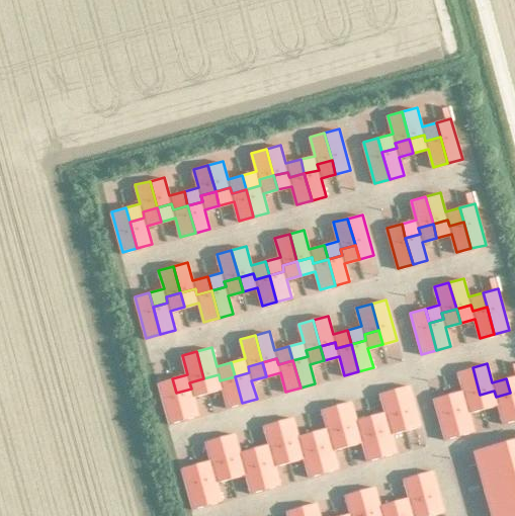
[(465,399),(480,395),(473,367),(457,371),(462,391),(448,394),(452,409),(466,405),(465,399)]
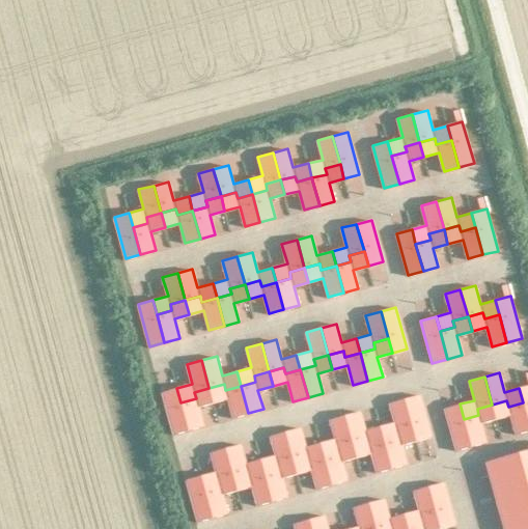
[(233,417),(248,413),(241,386),(225,390),(224,384),(209,388),(213,402),(228,398),(233,417)]
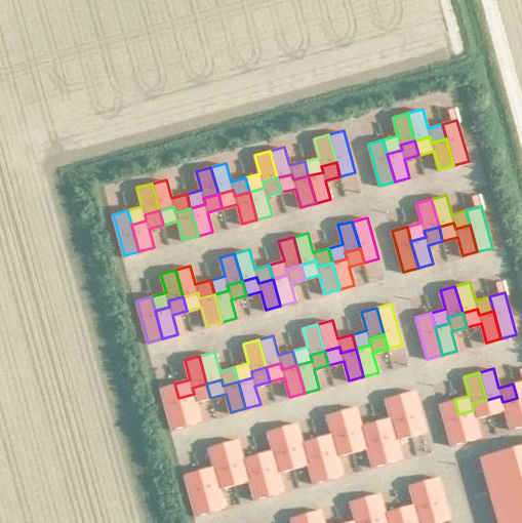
[(517,398),(521,413),(521,380),(513,384),(517,398)]
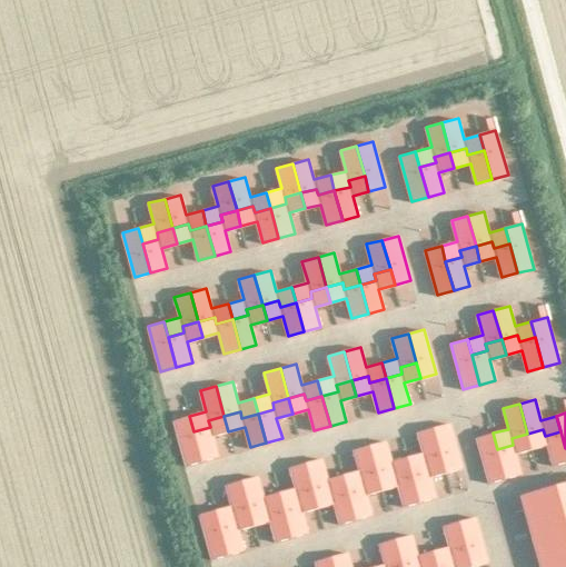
[(202,460),(194,431),(189,416),(174,420),(186,465),(202,460)]
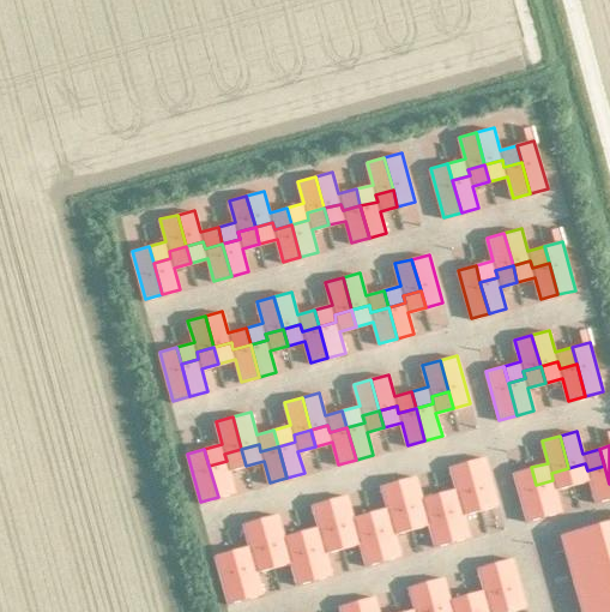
[(246,466),(241,449),(224,454),(227,461),(209,466),(218,497),(235,492),(229,471),(246,466)]
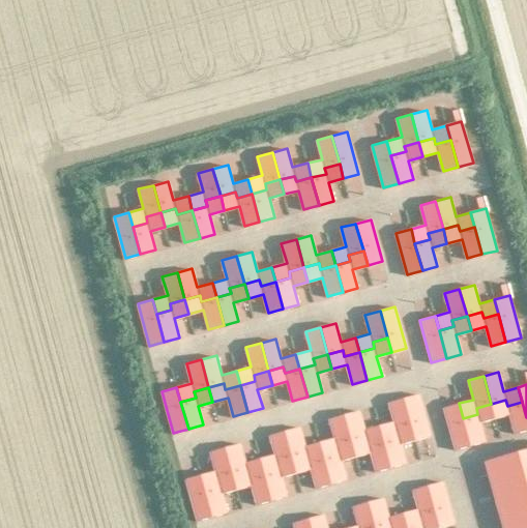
[(418,393),(404,398),(411,426),(415,440),(430,436),(418,393)]
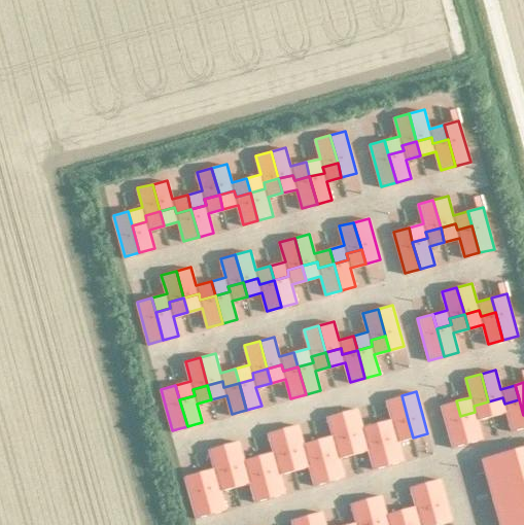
[(394,427),(409,423),(402,395),(386,399),(391,419),(377,423),(381,438),(395,433),(394,427)]
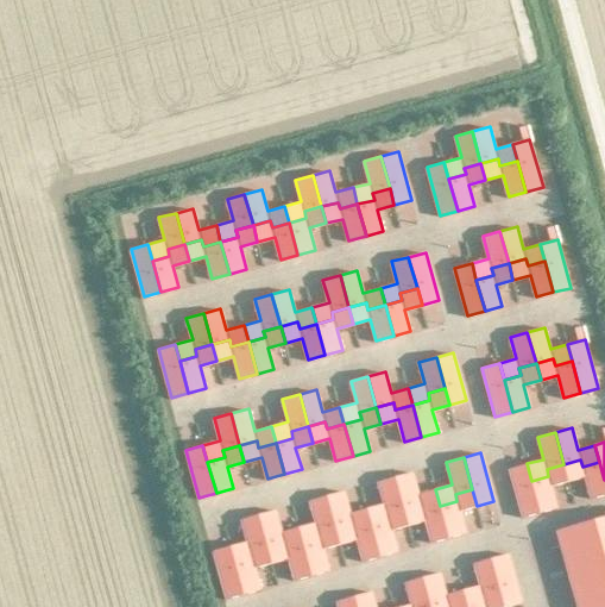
[(604,480),(599,462),(583,467),(580,460),(563,464),(568,481),(585,476),(591,498),(604,494),(604,480)]
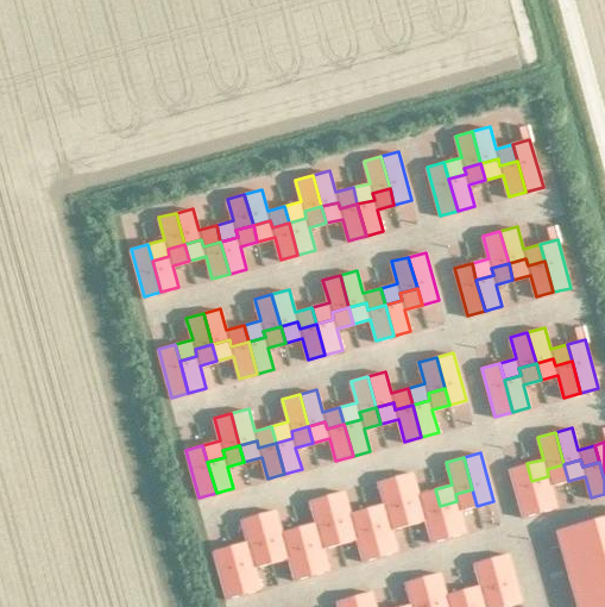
[(523,517),(540,512),(531,481),(527,463),(509,468),(523,517)]
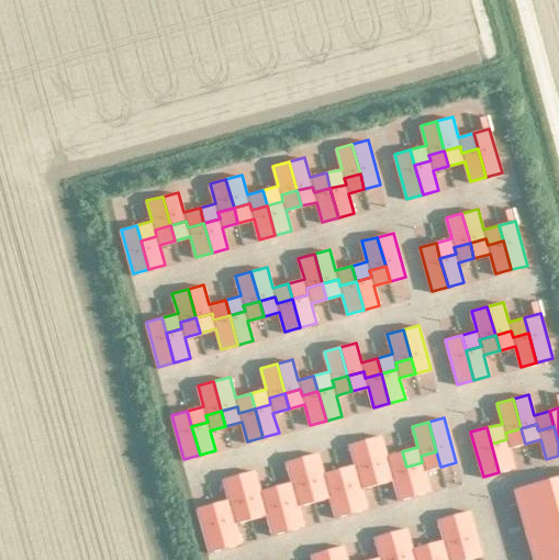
[(506,439),(491,444),(499,472),(514,468),(509,448),(525,444),(521,428),(505,433),(506,439)]
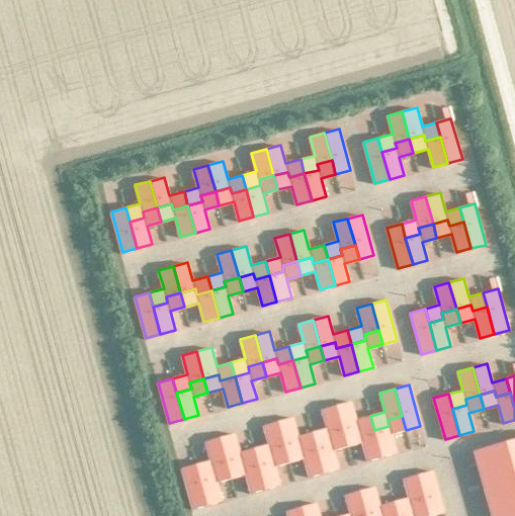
[(374,430),(370,416),(356,420),(351,401),(336,405),(344,432),(358,428),(360,434),(374,430)]
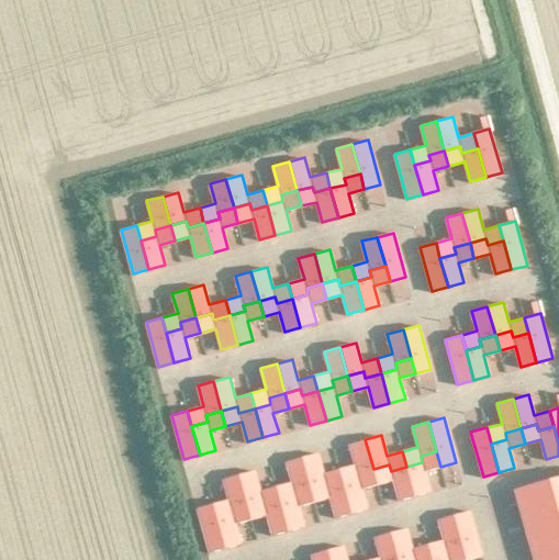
[(373,469),(365,439),(349,444),(355,463),(339,468),(343,483),(359,479),(357,473),(373,469)]
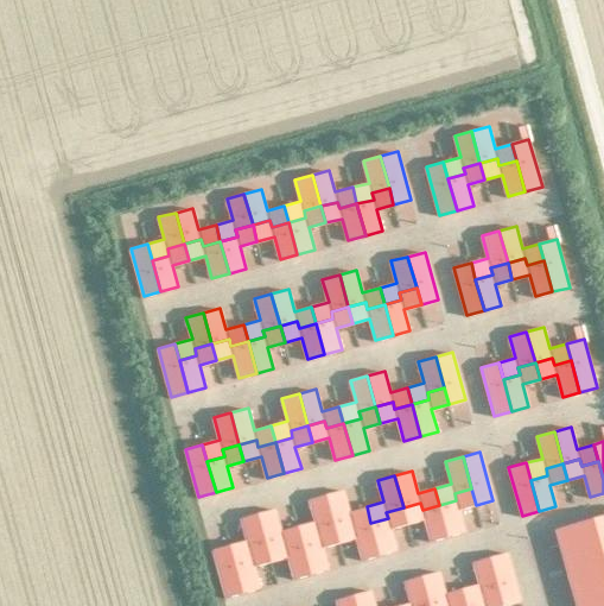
[(439,505),(447,536),(465,531),(459,510),(476,505),(471,488),(455,493),(456,500),(439,505)]
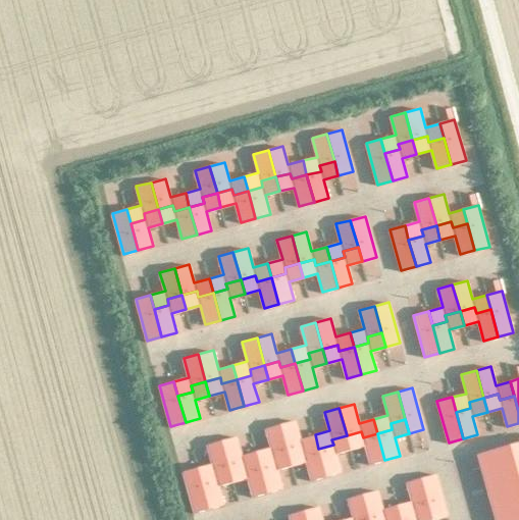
[(318,449),(315,434),(300,438),(295,420),(280,424),(288,451),(302,447),(304,453),(318,449)]
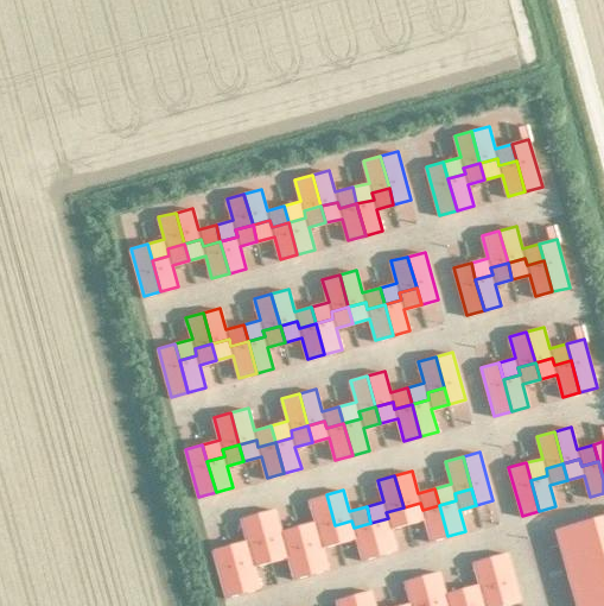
[(298,525),(303,542),(319,537),(318,530),(335,525),(326,494),(309,499),(315,521),(298,525)]
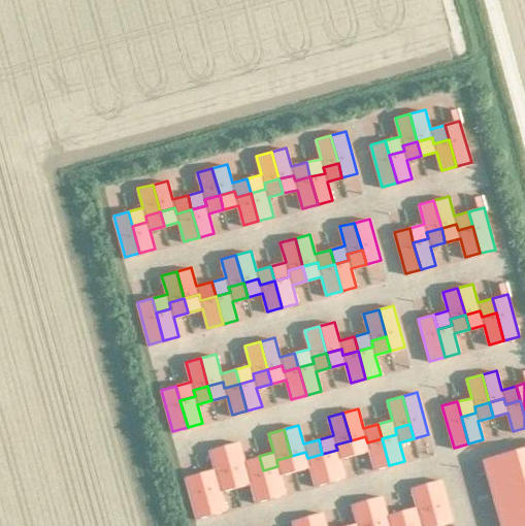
[(351,440),(354,455),(369,451),(374,469),(389,465),(382,438),(367,442),(365,436),(351,440)]
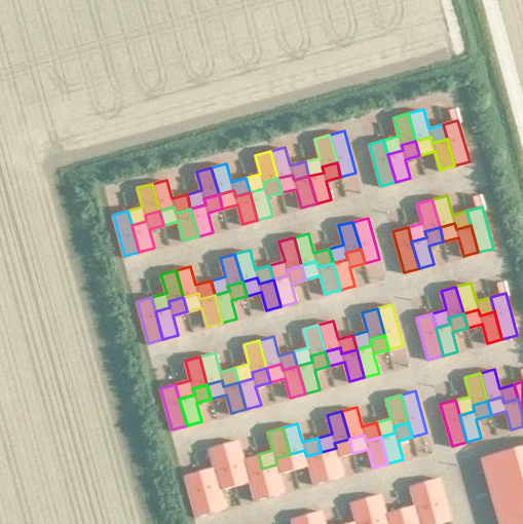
[(336,448),(321,452),(329,480),(343,476),(338,457),(352,453),(349,439),(334,443),(336,448)]
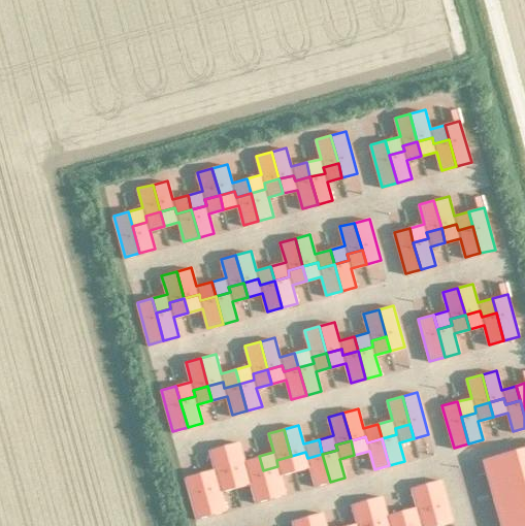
[(239,441),(224,446),(232,472),(247,468),(249,474),(263,470),(259,456),(244,460),(239,441)]
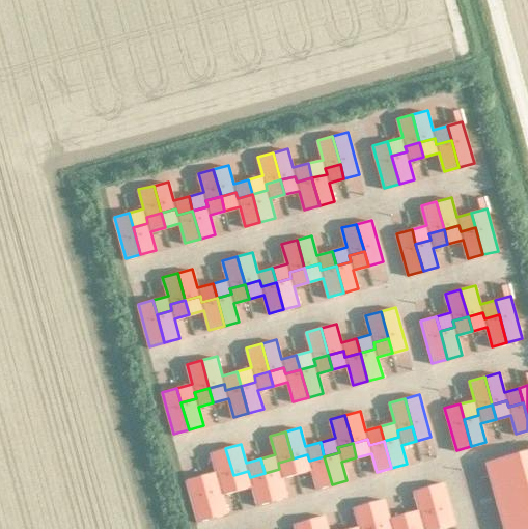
[(216,471),(201,475),(204,490),(220,485),(218,479),(233,475),(225,448),(211,452),(216,471)]
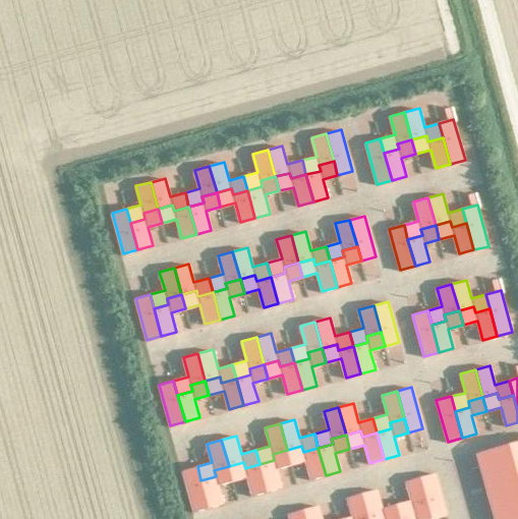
[(517,442),(477,453),(494,518),(517,518),(517,442)]
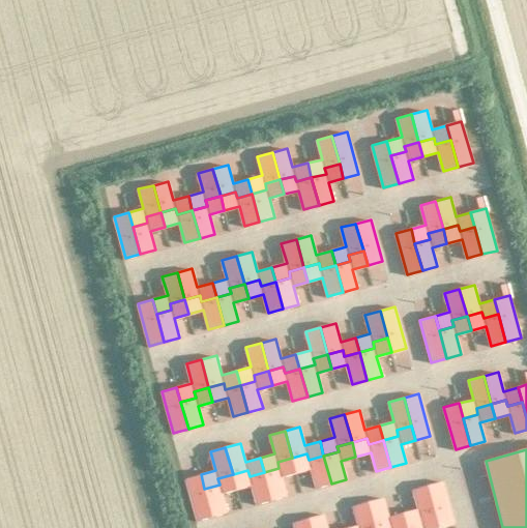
[(316,488),(331,484),(323,456),(309,460),(306,453),(292,458),(296,472),(311,468),(316,488)]
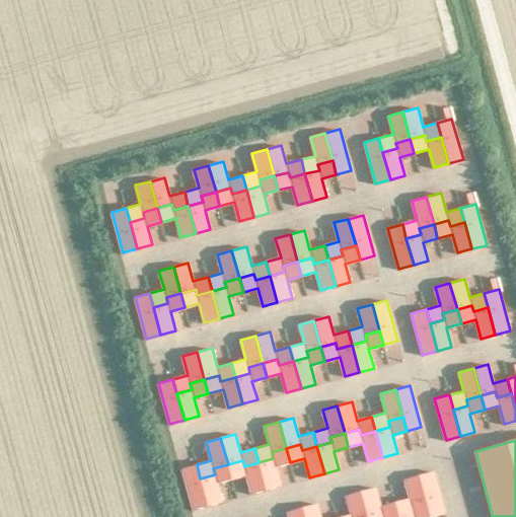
[(290,462),(286,448),(272,452),(273,458),(259,462),(266,490),(281,486),(276,466),(290,462)]
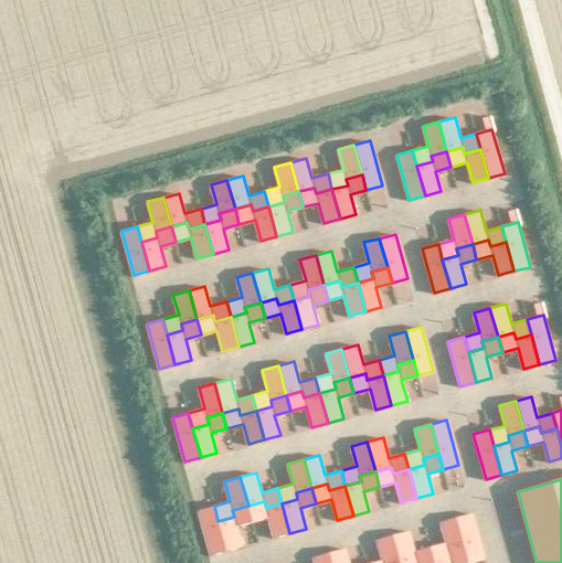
[(248,506),(252,521),(268,517),(274,538),(289,533),(282,503),(266,508),(264,501),(248,506)]
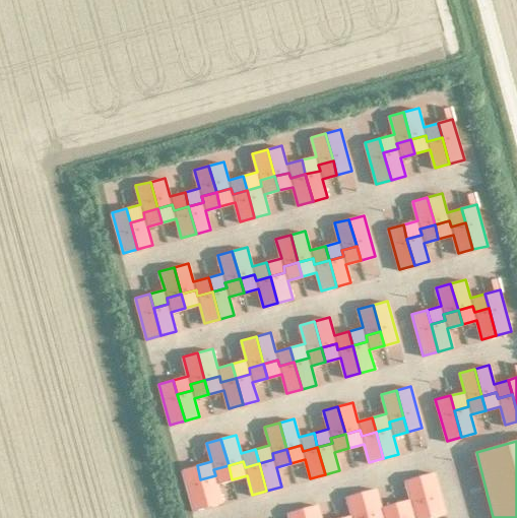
[(208,507),(200,479),(197,465),(182,469),(193,510),(208,507)]
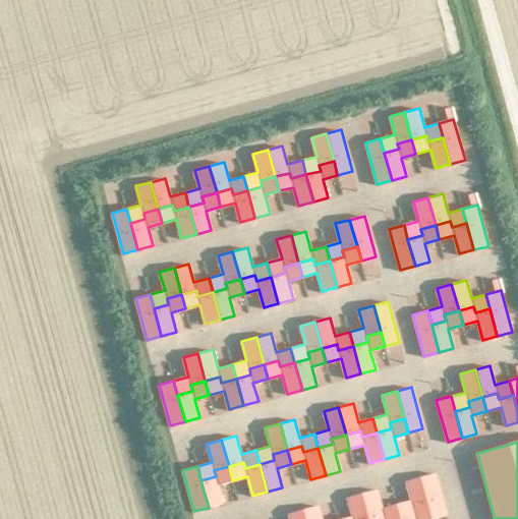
[(200,480),(209,508),(223,504),(218,484),(232,480),(229,466),(214,470),(216,476),(200,480)]
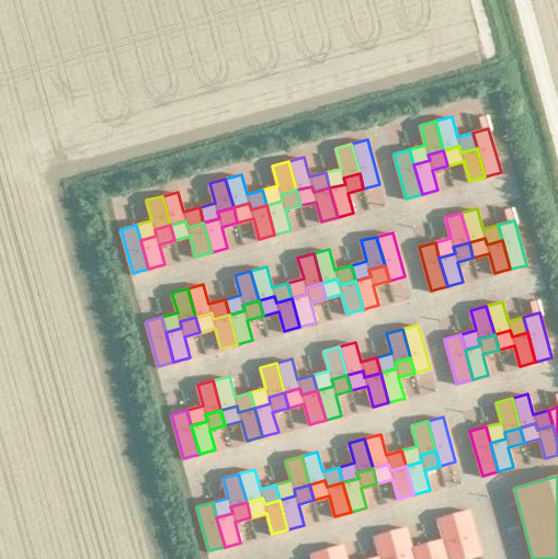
[(453,514),(460,543),(465,558),(481,554),(468,510),(453,514)]
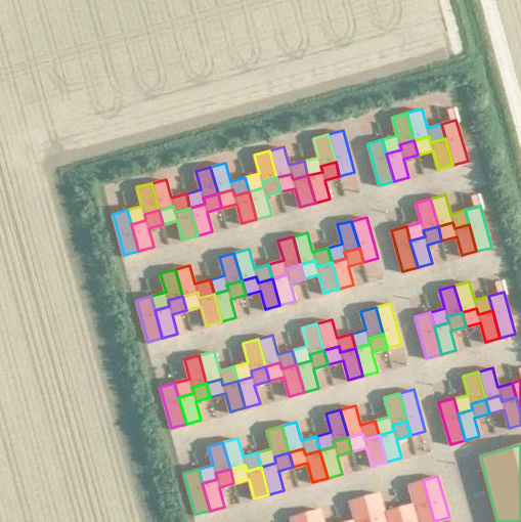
[(430,507),(423,480),(408,484),(414,503),(398,507),(402,521),(418,517),(416,511),(430,507)]
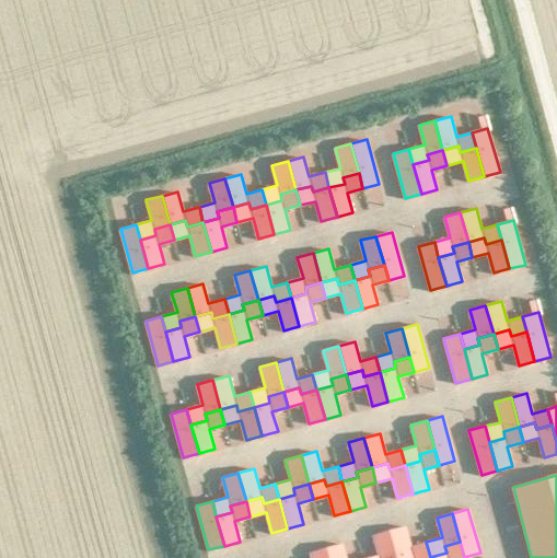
[(405,525),(389,530),(396,557),(405,557),(413,555),(413,557),(430,557),(426,542),(410,546),(405,525)]
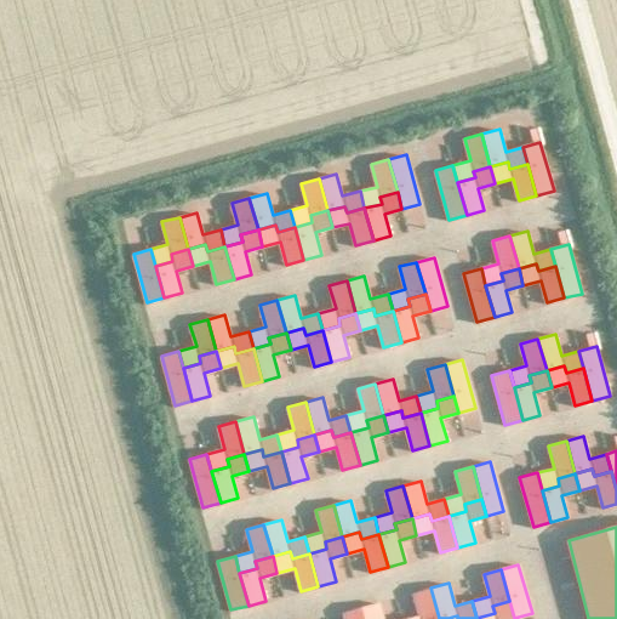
[(439,618),(430,588),(413,592),(420,615),(411,618),(439,618)]
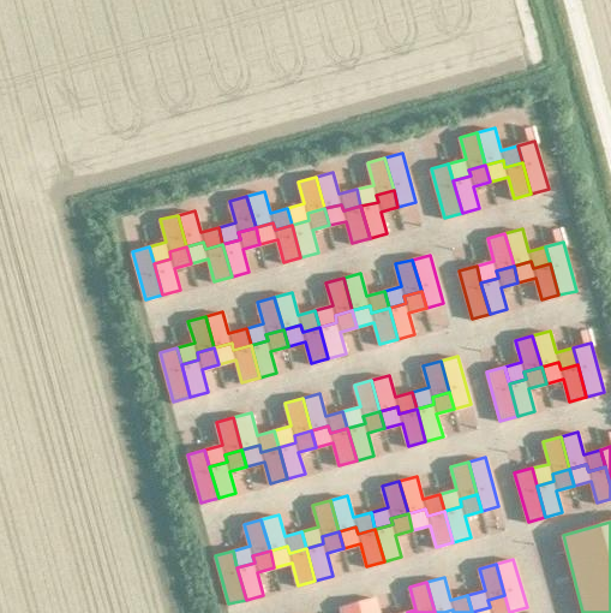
[(490,607),(472,612),(509,612),(504,595),(487,600),(490,607)]
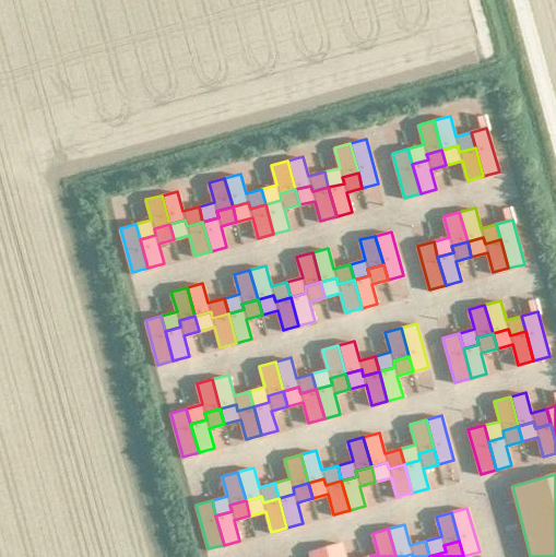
[(344,556),(341,542),(326,546),(328,556),(344,556)]
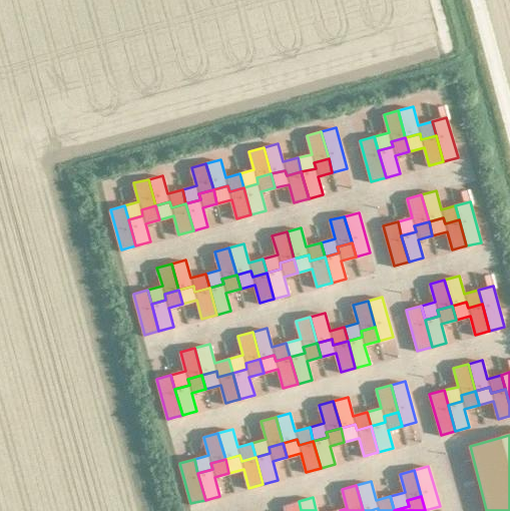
[(301,510),(299,501),(285,505),(286,510),(301,510)]
